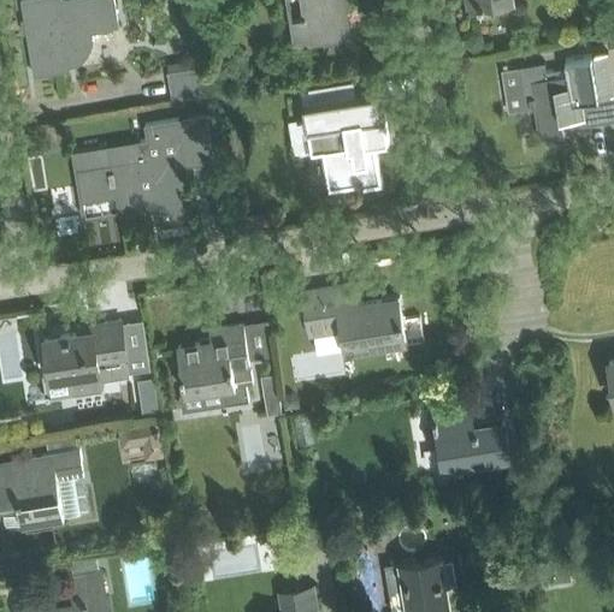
[(30,0),(21,1),(33,78),(57,75),(69,72),(68,69),(76,67),(80,65),(82,63),(84,59),(86,57),(88,53),(89,49),(90,46),(92,45),(90,35),(102,34),(101,30),(118,28),(112,0),(68,0),(59,1),(59,0),(30,0)]
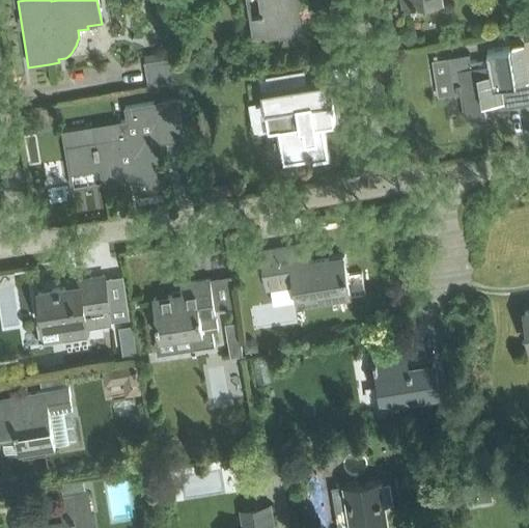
[(255,0),(258,18),(251,19),(254,43),(281,37),(302,34),(296,0),(255,0)]
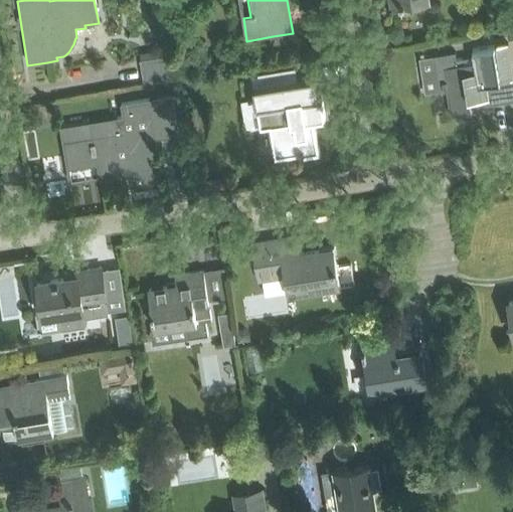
[(388,0),(390,7),(398,6),(398,8),(403,7),(403,5),(423,2),(426,1),(425,0),(388,0)]
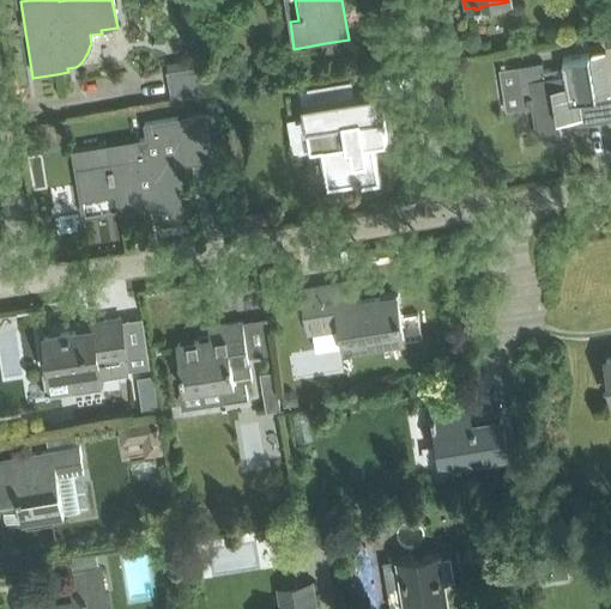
[(188,46),(183,53),(185,61),(185,62),(200,60),(198,43),(188,46)]
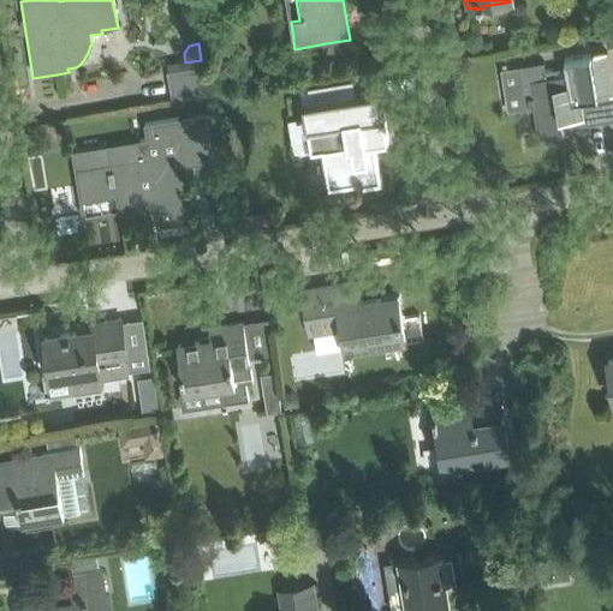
[(542,65),(519,69),(525,101),(528,101),(529,111),(531,109),(537,141),(561,137),(560,131),(559,121),(564,120),(566,130),(584,126),(612,121),(612,112),(611,95),(603,57),(589,59),(563,63),(564,70),(543,73),(542,65)]
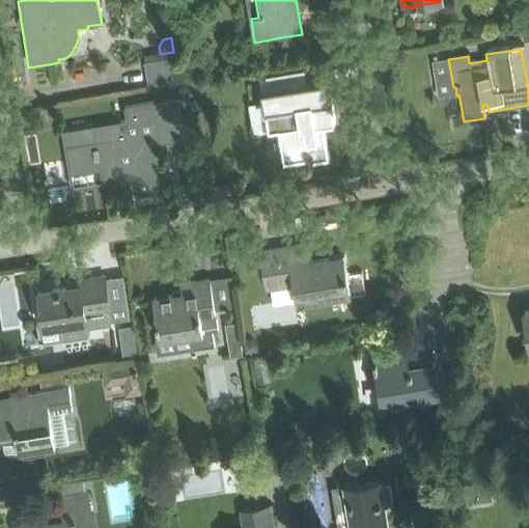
[(143,64),(142,64),(146,89),(179,83),(175,58),(174,59),(143,64)]
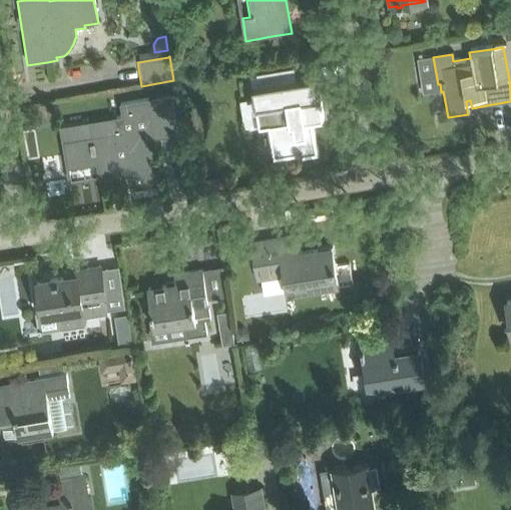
[(315,79),(250,89),(258,130),(268,128),(273,159),(297,155),(298,160),(302,160),(301,158),(316,155),(312,132),(311,122),(322,120),(319,98),(315,79)]
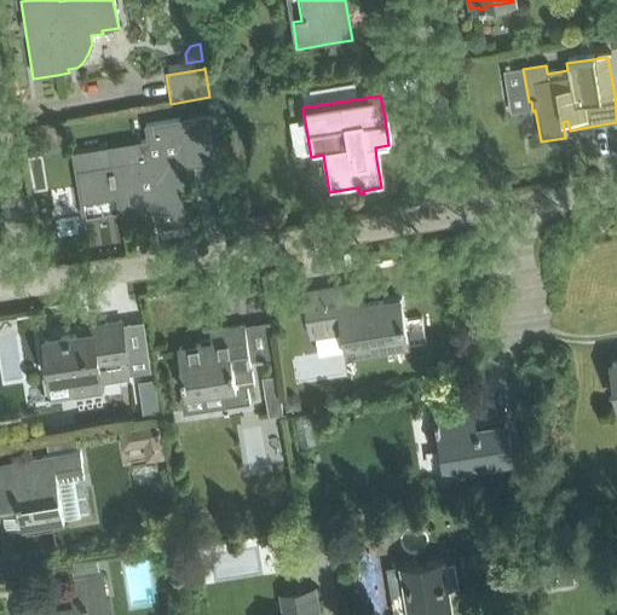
[(97,169),(74,173),(80,213),(84,212),(82,206),(81,199),(115,195),(115,199),(116,206),(134,203),(138,202),(138,198),(155,196),(157,210),(159,224),(157,224),(157,225),(194,220),(185,169),(217,164),(209,117),(178,122),(143,127),(146,144),(138,145),(108,150),(110,167),(97,169)]
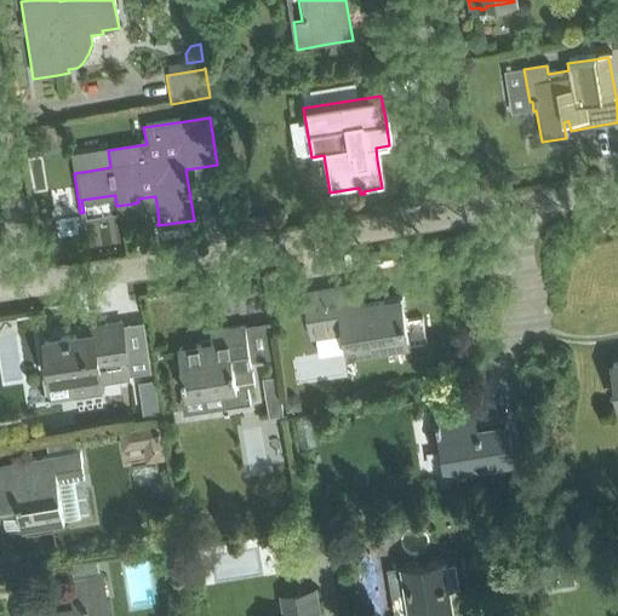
[(339,291),(303,297),(308,321),(310,339),(343,334),(345,353),(382,347),(406,344),(407,346),(424,344),(421,320),(402,322),(402,320),(400,303),(362,309),(343,311),(339,291)]
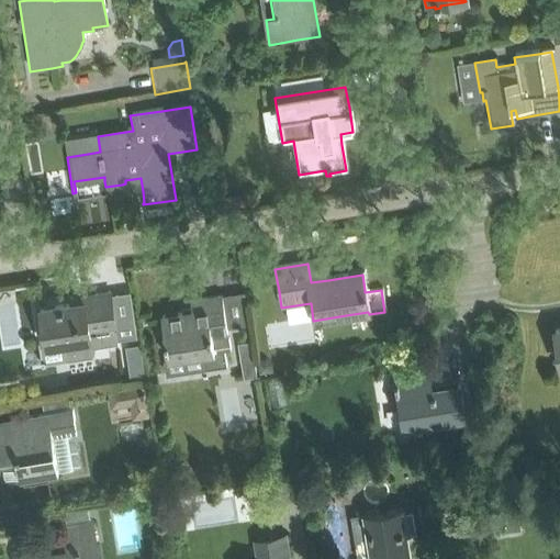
[(40,314),(33,315),(35,334),(42,333),(44,348),(63,346),(65,362),(91,358),(90,349),(115,346),(113,331),(114,330),(112,316),(109,294),(80,299),(80,304),(70,306),(38,312),(40,314)]
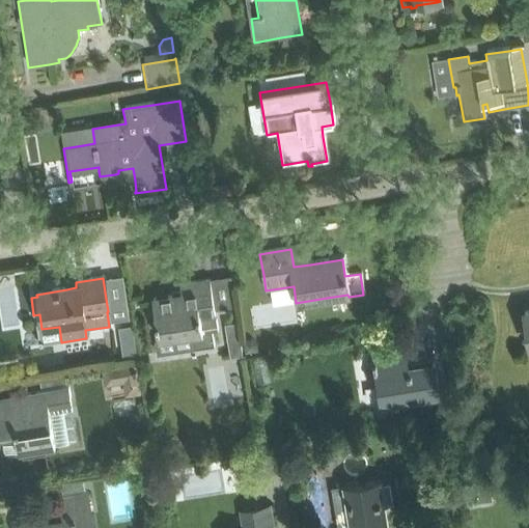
[(171,299),(150,302),(154,322),(157,342),(175,339),(192,337),(194,350),(213,346),(211,332),(216,331),(215,324),(214,313),(212,302),(209,282),(178,286),(178,292),(179,297),(171,299)]
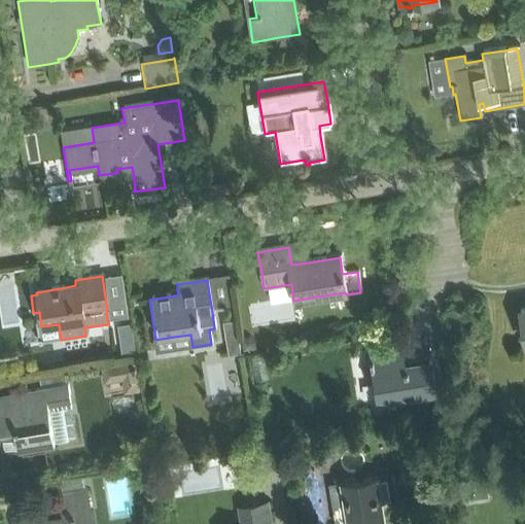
[(234,323),(222,325),(228,355),(239,354),(234,323)]
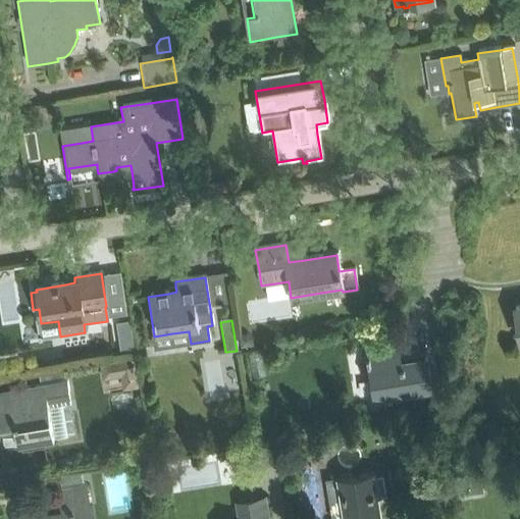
[(245,336),(237,338),(239,350),(252,349),(251,341),(245,336)]
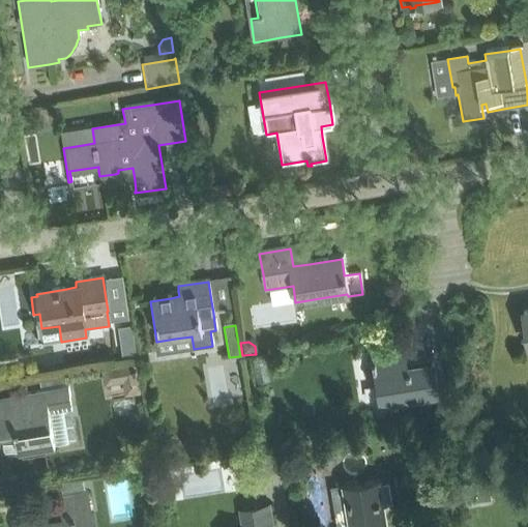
[(133,343),(119,345),(121,359),(135,357),(133,343)]
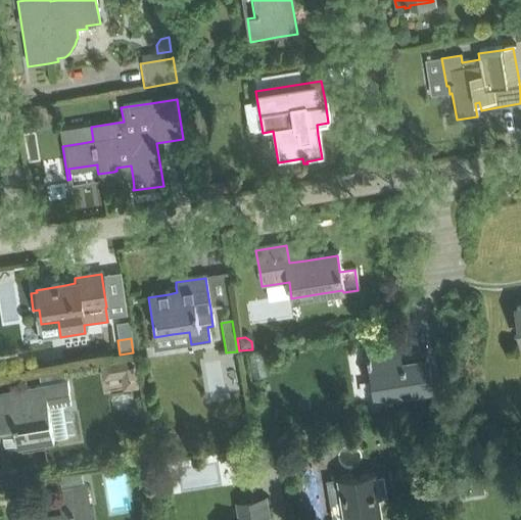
[(397,343),(366,348),(369,369),(374,398),(430,389),(429,379),(426,360),(424,360),(425,363),(400,367),(397,343)]
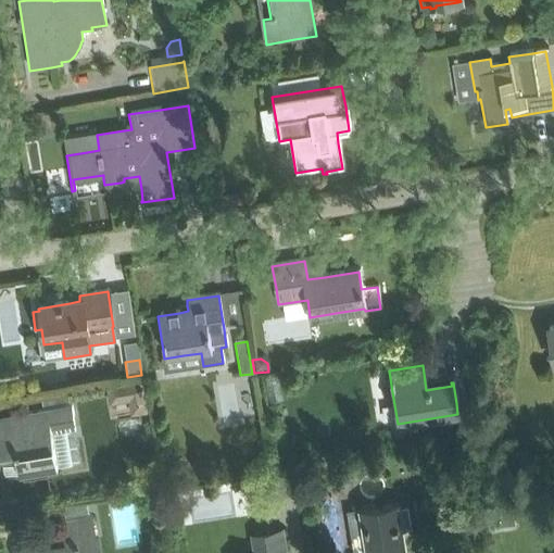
[(141,380),(105,387),(105,390),(109,407),(122,405),(127,404),(129,417),(147,414),(141,380)]
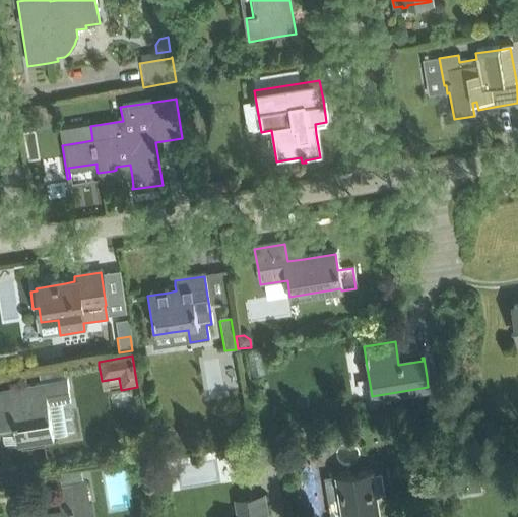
[(62,367),(37,371),(39,381),(64,377),(62,367)]
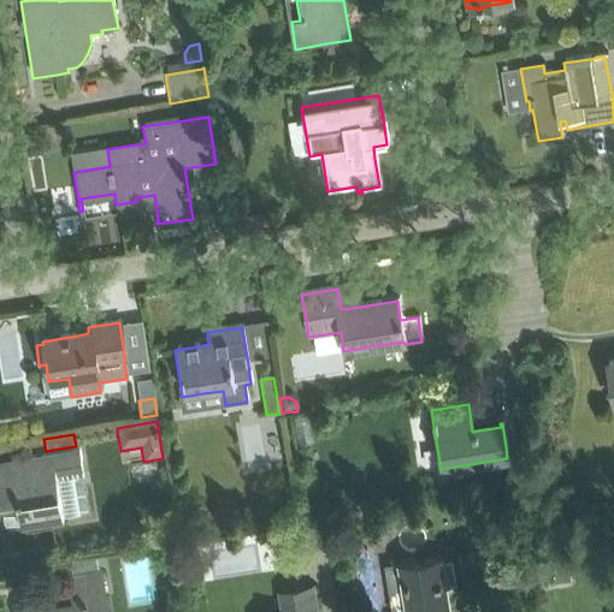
[(30,459),(0,464),(0,509),(4,529),(21,526),(45,522),(62,520),(55,481),(71,479),(82,477),(77,451),(52,456),(30,459)]
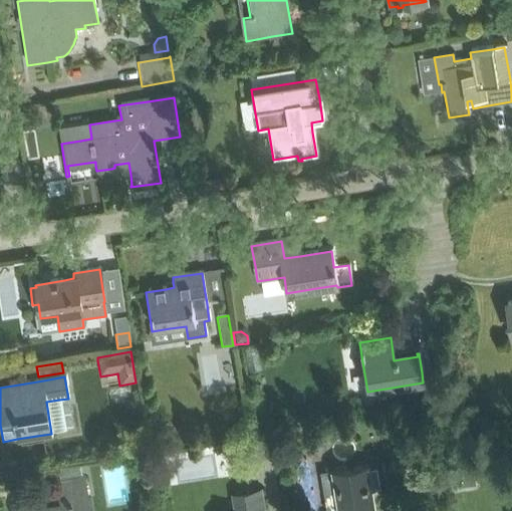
[(414,440),(403,440),(404,458),(415,457),(414,440)]
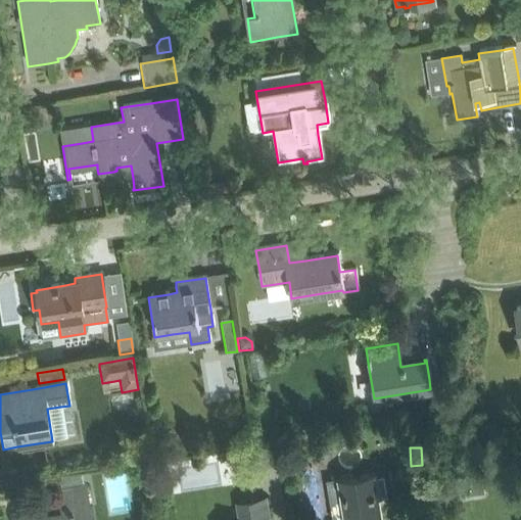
[(345,513),(334,515),(335,519),(378,519),(376,509),(382,508),(380,497),(388,495),(385,474),(341,481),(345,508),(345,513)]
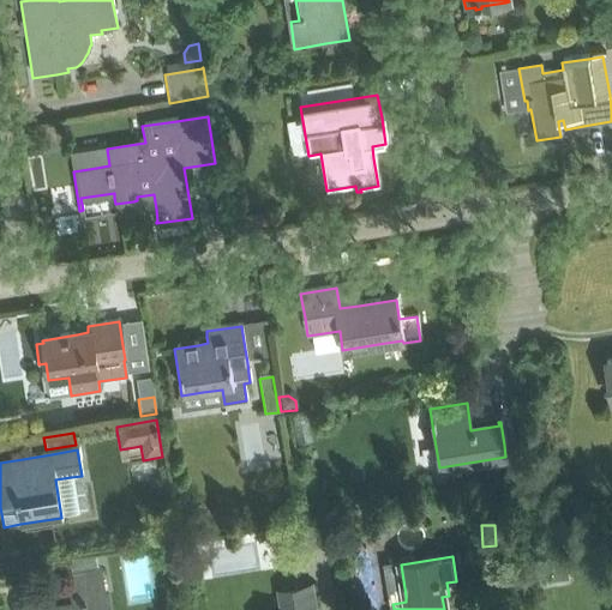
[(71,603),(31,609),(103,609),(97,572),(95,572),(93,557),(67,561),(70,575),(66,577),(71,603)]
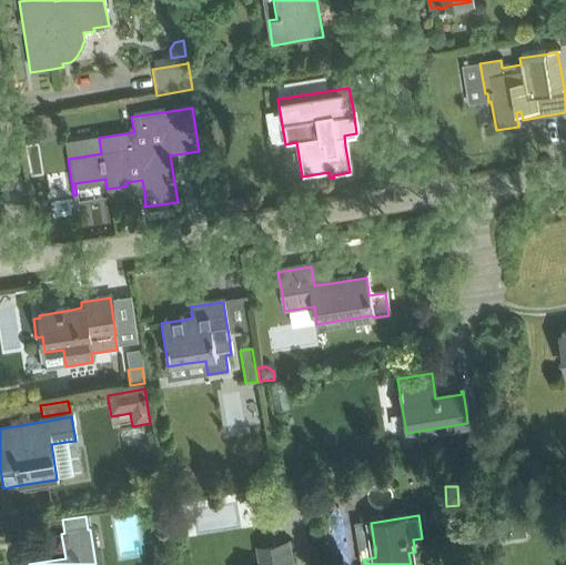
[(523,522),(494,525),(496,542),(524,538),(523,522)]
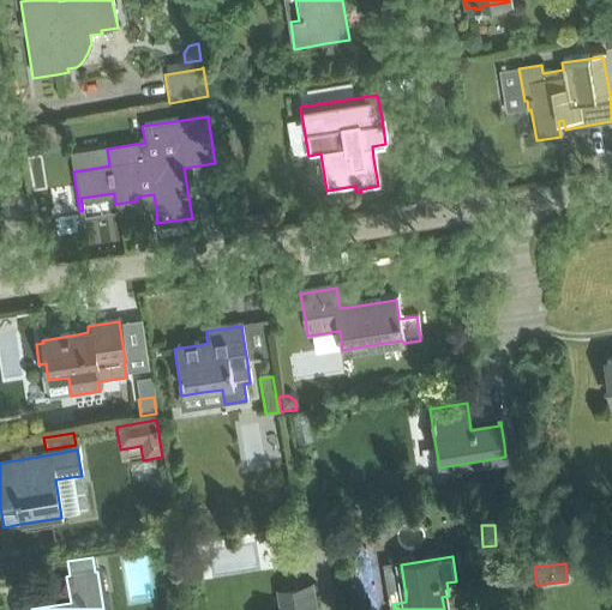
[(312,609),(309,589),(286,592),(280,593),(282,609),(312,609)]
